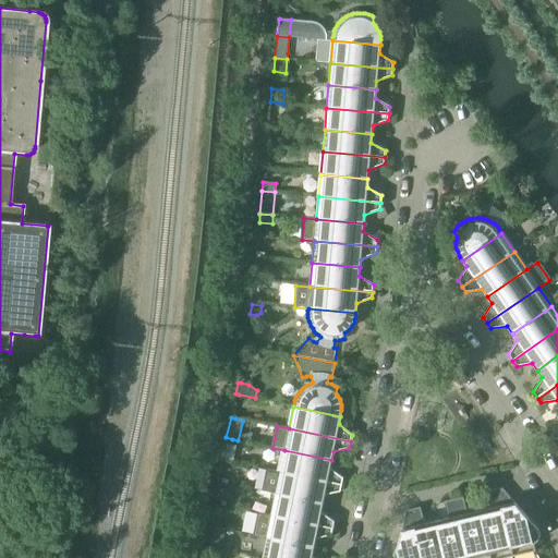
[(225,461),(228,462),(233,462),(237,446),(231,445),(228,445),(225,461)]
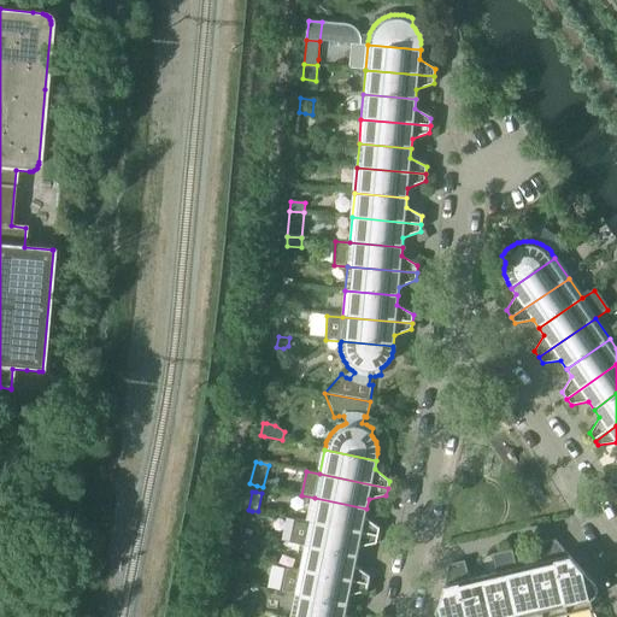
[(315,498),(310,522),(378,536),(380,528),(364,517),(366,509),(315,498)]
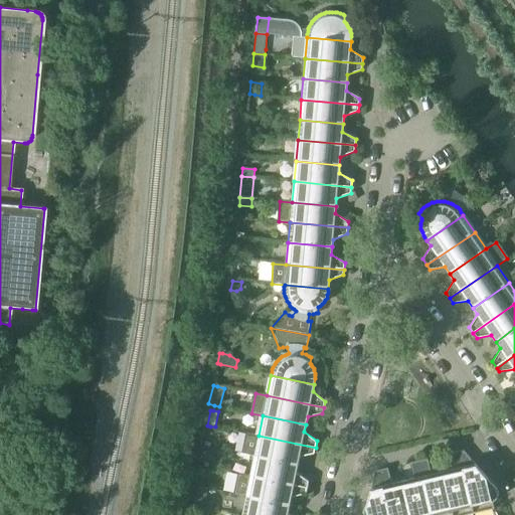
[(259,436),(254,456),(298,465),(299,457),(314,454),(316,448),(259,436)]
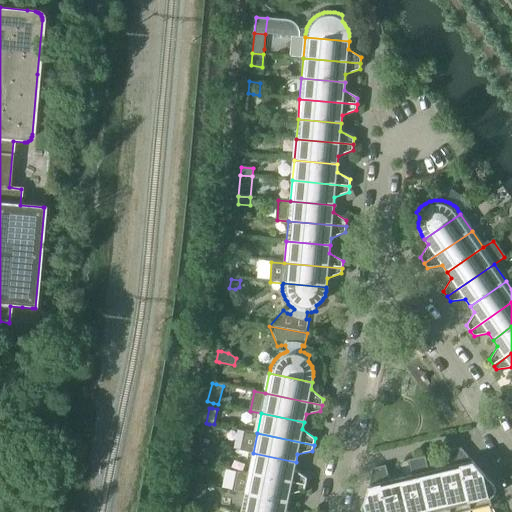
[(460,448),(456,449),(471,510),(491,506),(489,499),(491,498),(492,497),(493,496),(494,495),(495,494),(495,492),(496,491),(495,489),(495,488),(494,487),(460,448)]
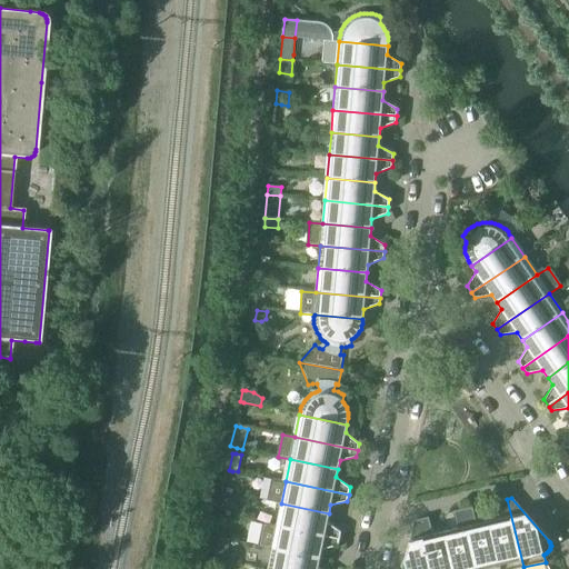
[(502,518),(489,521),(501,568),(516,568),(523,567),(507,499),(498,501),(502,518)]
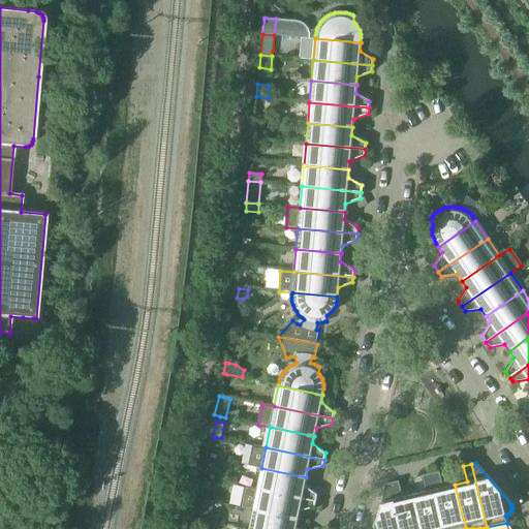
[(261,468),(257,489),(315,501),(317,494),(304,486),(306,477),(261,468)]
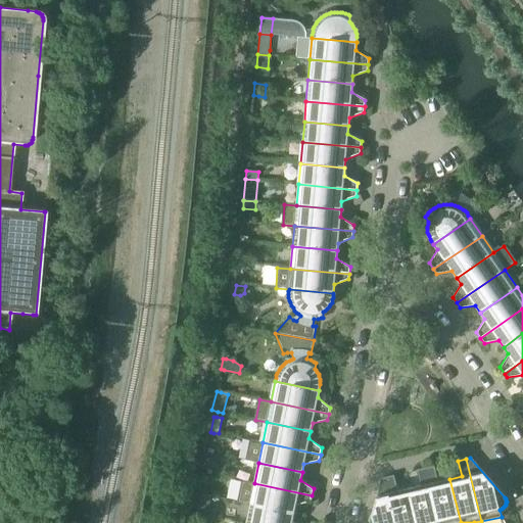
[(434,466),(426,468),(438,522),(461,522),(449,479),(438,482),(434,466)]
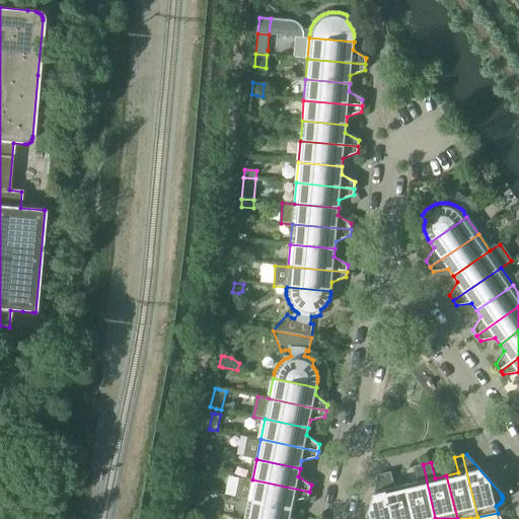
[(418,483),(405,485),(414,518),(435,518),(423,464),(414,466),(418,483)]
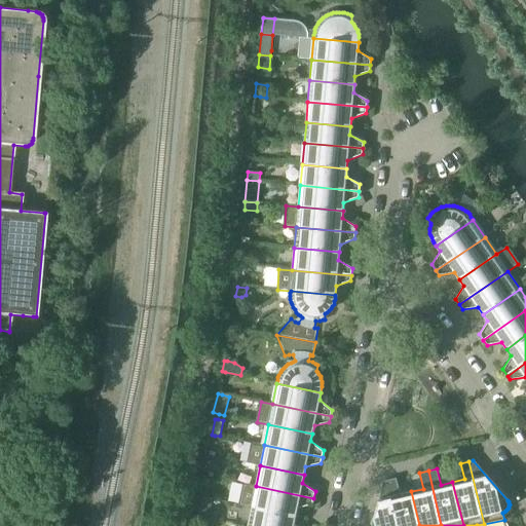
[(396,478),(386,481),(398,525),(419,525),(411,491),(400,494),(396,478)]
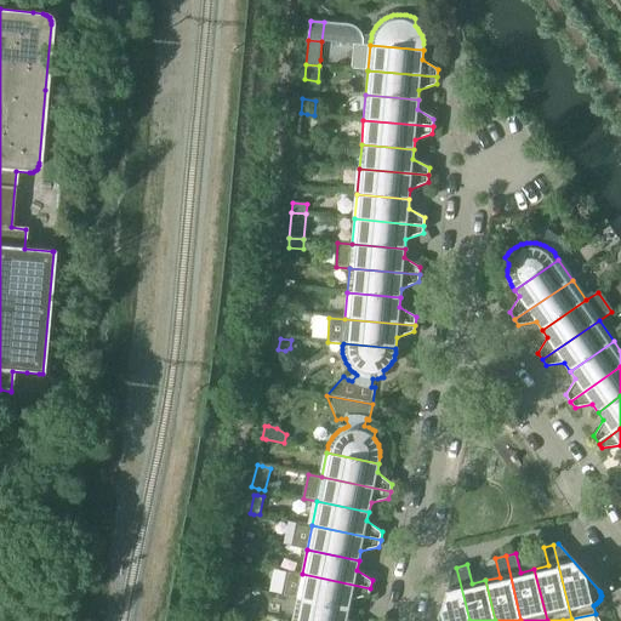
[(469,620),(456,568),(453,568),(439,620),(469,620)]
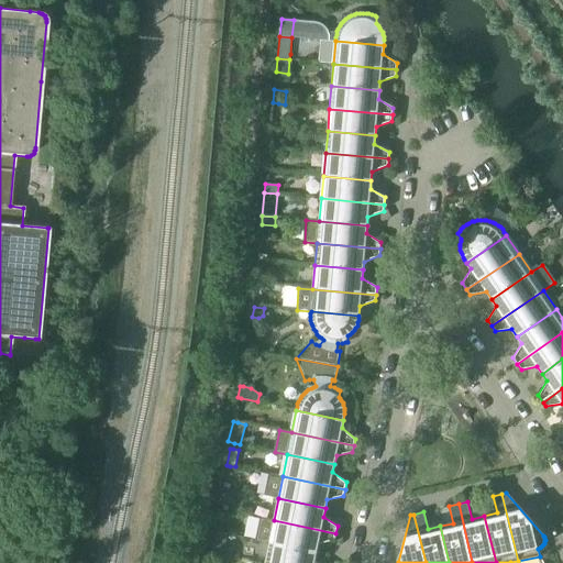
[(256,540),(269,542),(317,552),(318,543),(334,540),(335,533),(274,520),(261,518),(256,540)]
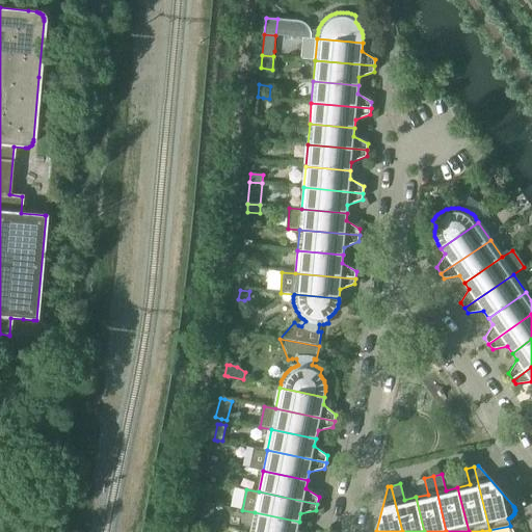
[(200,524),(204,524),(209,526),(210,524),(215,506),(214,506),(214,505),(207,503),(205,502),(205,504),(204,503),(200,522),(201,522),(200,524)]
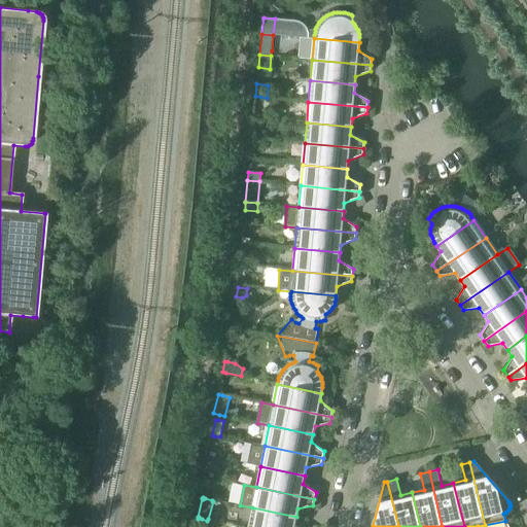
[(252,507),(247,526),(296,526),(294,525),(296,517),(252,507)]
